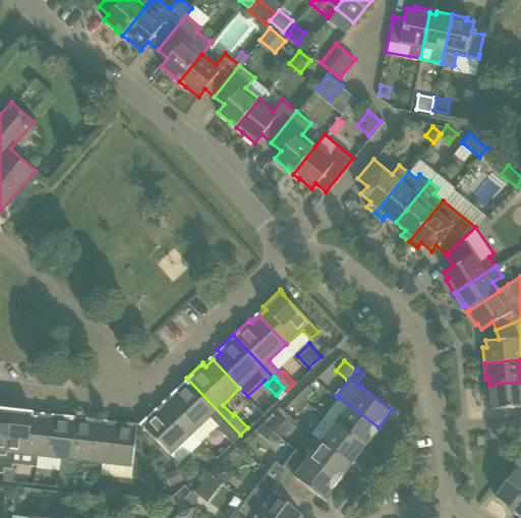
[(220,427),(233,441),(240,435),(186,378),(170,393),(174,397),(167,403),(194,432),(212,415),(222,426),(220,427)]
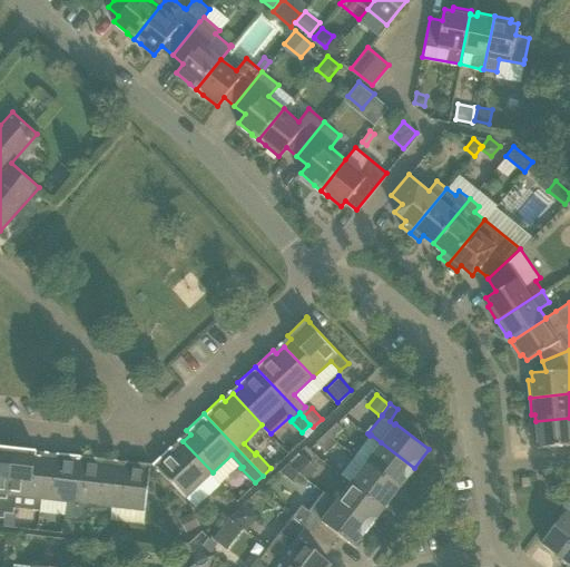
[(538,439),(538,447),(569,443),(569,418),(536,421),(532,421),(533,439),(538,439)]
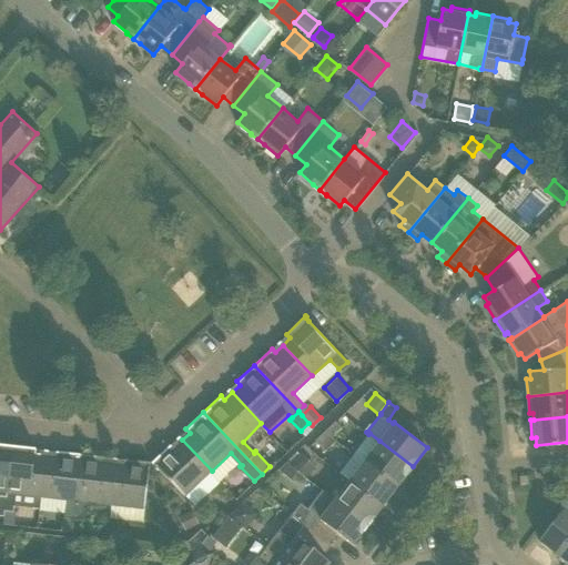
[(326,429),(333,435),(343,426),(336,420),(326,429)]
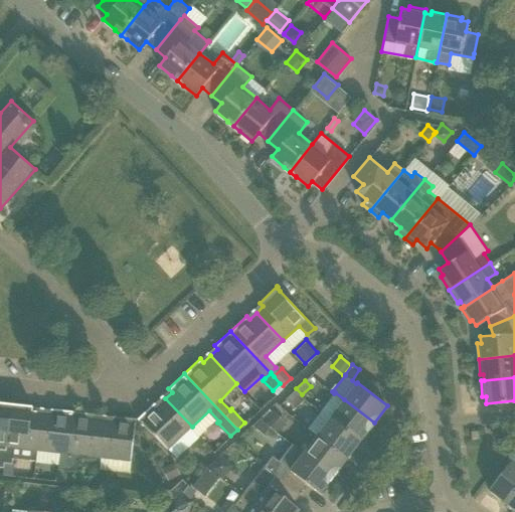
[(302,394),(296,388),(286,397),(295,406),(304,397),(302,394)]
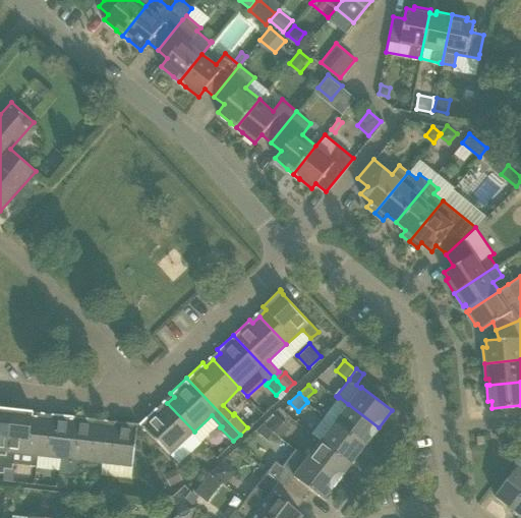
[(338,398),(325,414),(335,422),(364,445),(378,428),(379,427),(348,404),(339,397),(338,398)]
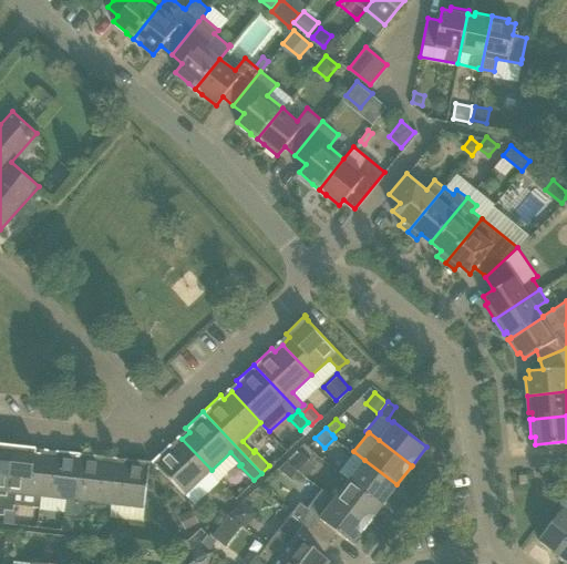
[(153,460),(185,494),(212,470),(182,439),(174,447),(171,442),(152,460),(152,461),(153,460)]
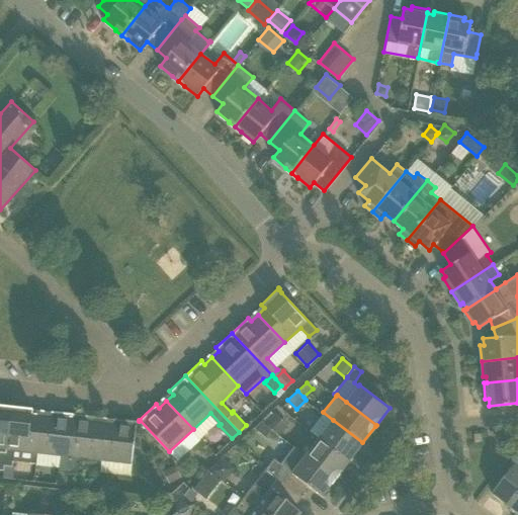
[(0,467),(3,468),(4,464),(11,405),(0,404),(0,467)]
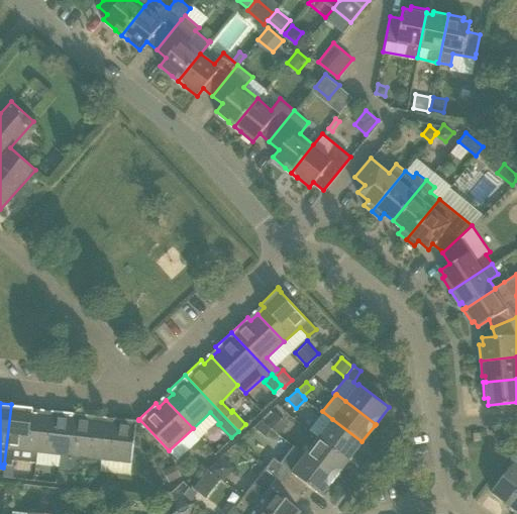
[(11,404),(4,464),(11,465),(13,447),(36,450),(41,413),(32,412),(32,407),(11,404)]
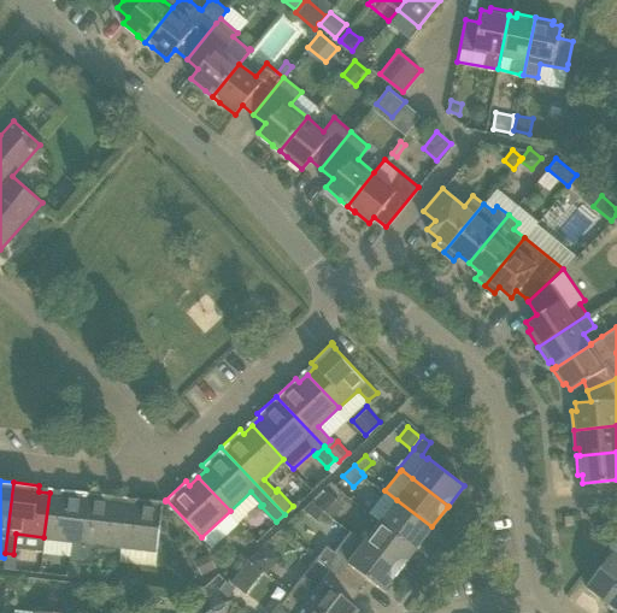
[(50,493),(43,537),(71,541),(69,560),(66,559),(65,573),(77,576),(80,560),(87,490),(62,488),(62,494),(50,493)]
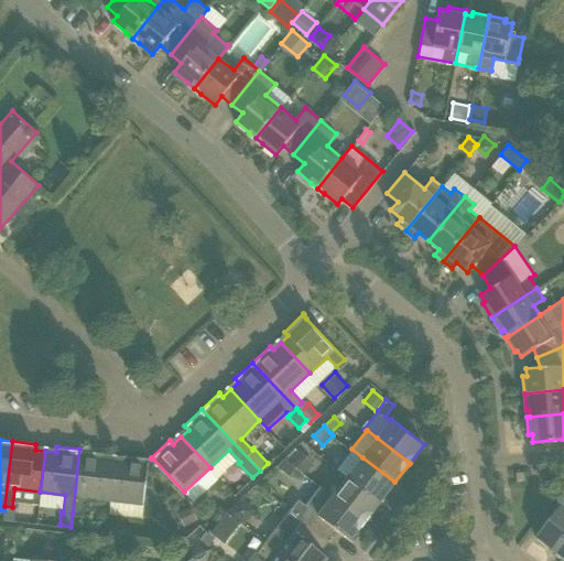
[(295,446),(285,455),(303,473),(314,462),(299,448),(297,450),(295,446)]
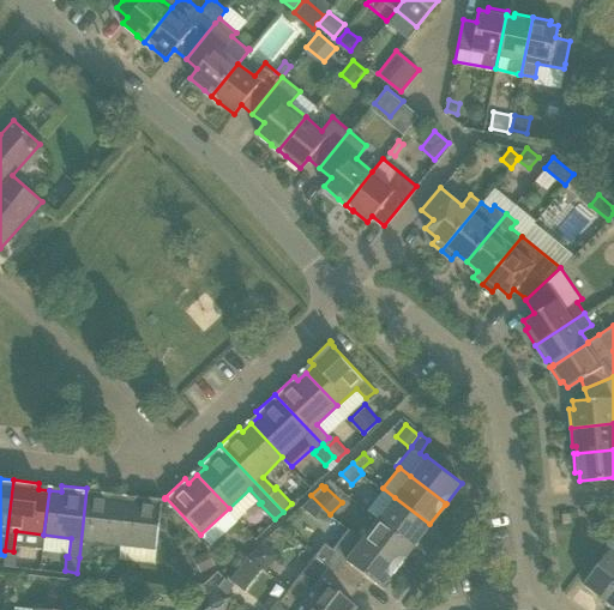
[(91,541),(118,544),(124,499),(113,497),(113,491),(86,488),(79,557),(89,559),(91,541)]
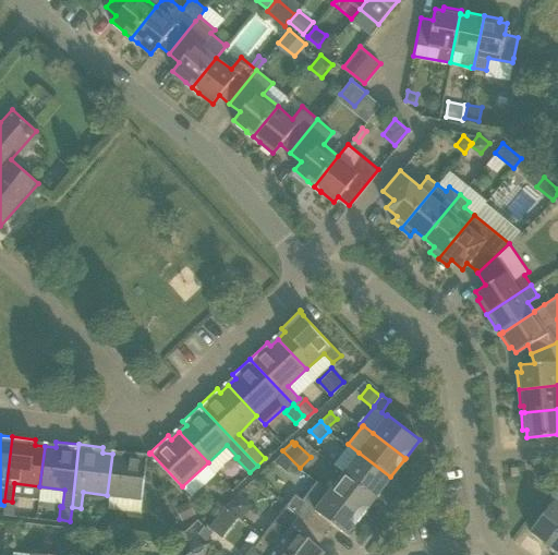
[(359,453),(348,444),(334,462),(343,470),(376,495),(390,477),(359,453)]
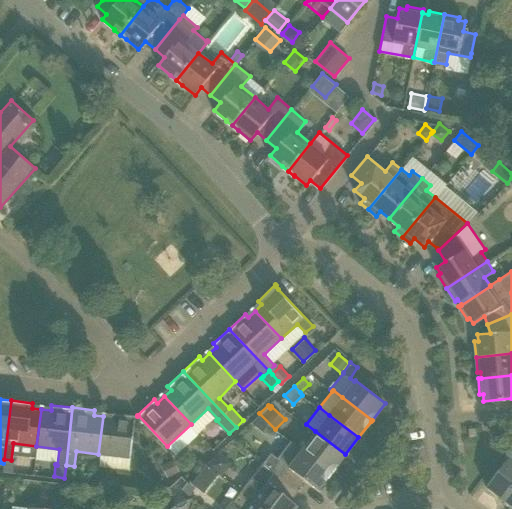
[(100,454),(131,458),(135,415),(113,412),(113,417),(103,416),(98,454),(100,454)]
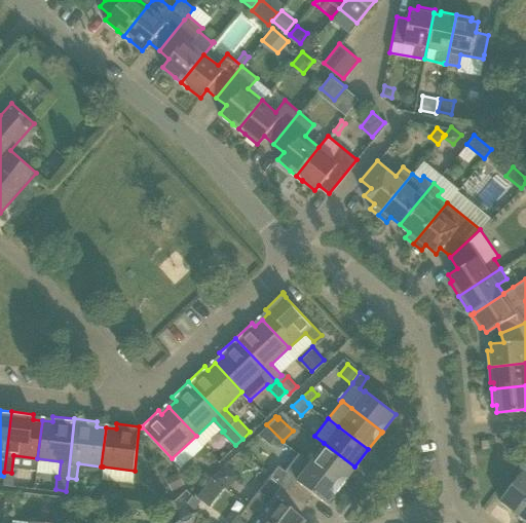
[(324,443),(309,460),(341,485),(341,484),(354,467),(324,443)]
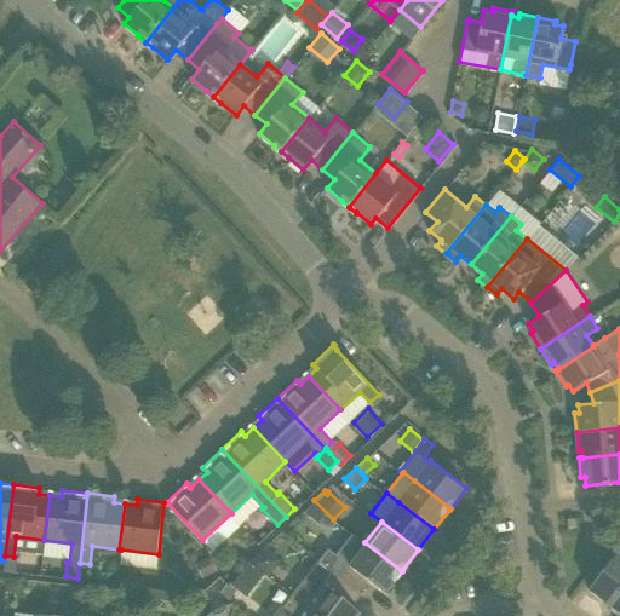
[(326,565),(327,564),(334,570),(360,589),(368,579),(385,592),(401,571),(402,571),(365,542),(352,533),(336,553),(328,547),(319,559),(326,565)]
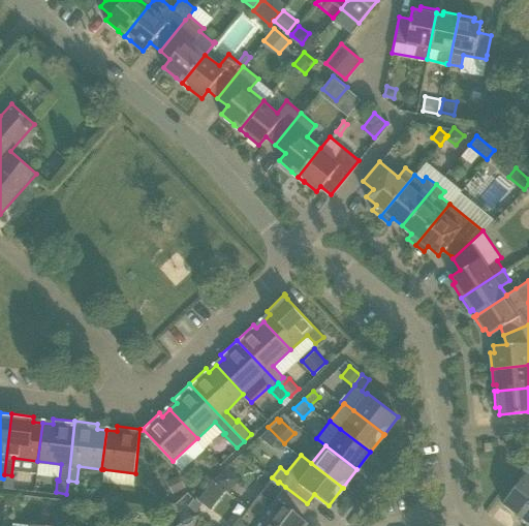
[(528,504),(528,473),(526,471),(502,502),(521,516),(528,504)]
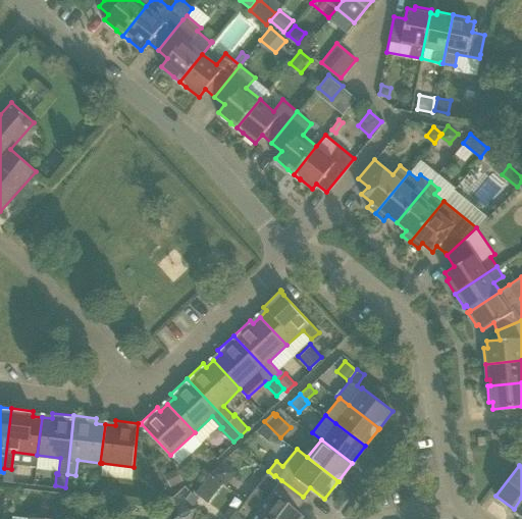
[(170,485),(183,479),(176,467),(164,473),(170,485)]
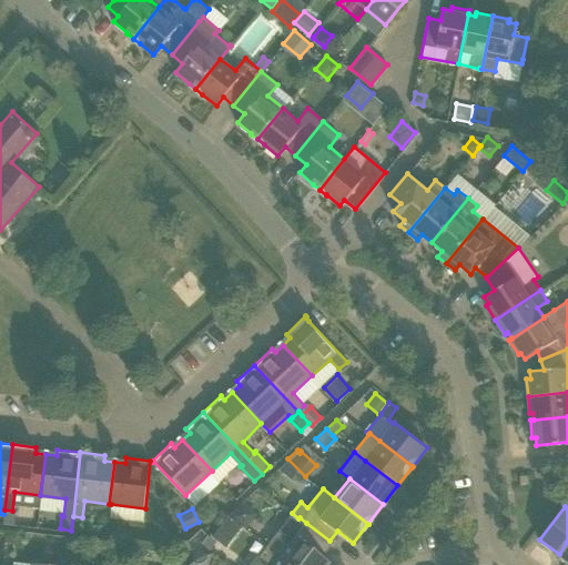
[(3,522),(14,524),(14,523),(16,511),(12,511),(4,510),(3,514),(3,522)]
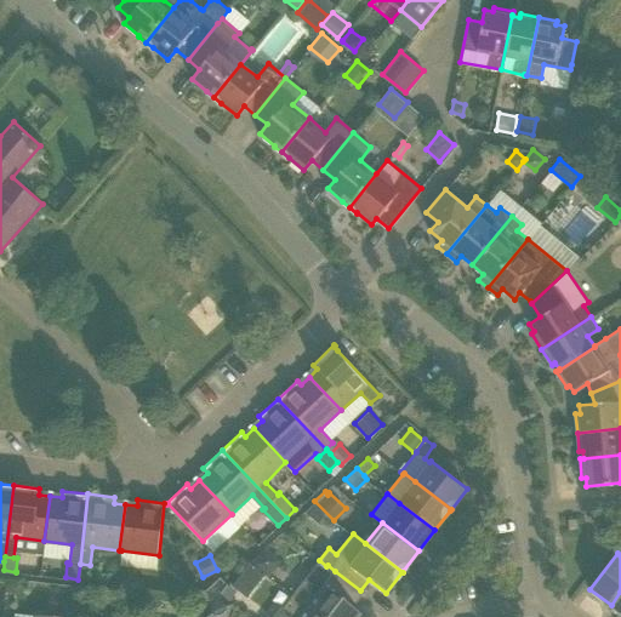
[(360,590),(335,571),(328,565),(326,566),(319,560),(292,593),(323,616),(355,616),(362,611),(353,605),(353,600),(359,592),(363,594),(363,593),(360,590)]
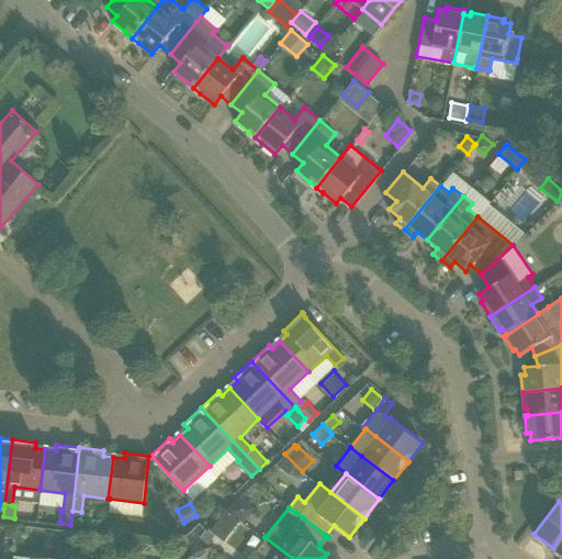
[(235,526),(240,520),(228,510),(223,517),(235,526)]
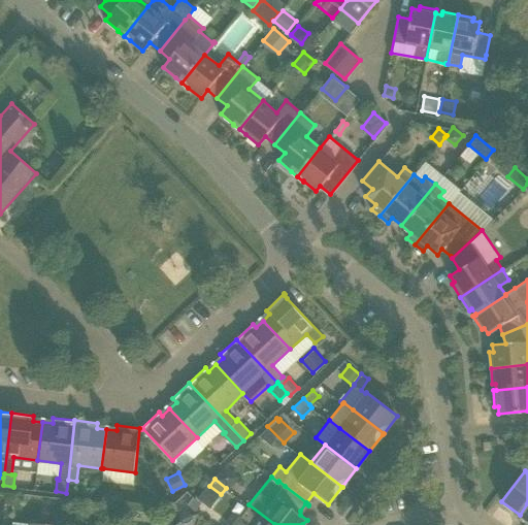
[(185,502),(193,495),(187,489),(174,500),(177,510),(185,502)]
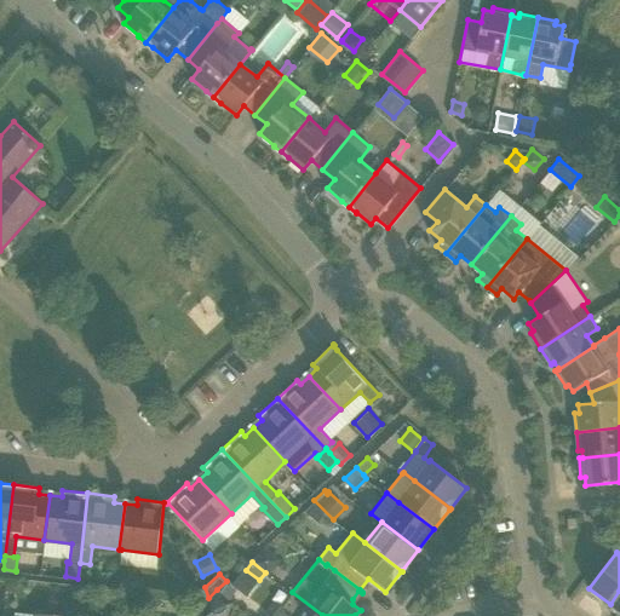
[(208,598),(205,587),(187,586),(185,596),(208,598)]
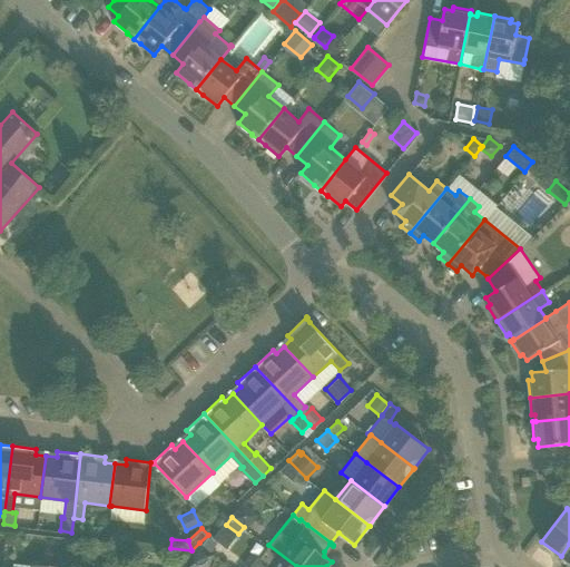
[(199,543),(192,550),(189,566),(193,566),(204,566),(209,565),(214,554),(213,553),(206,548),(199,543)]
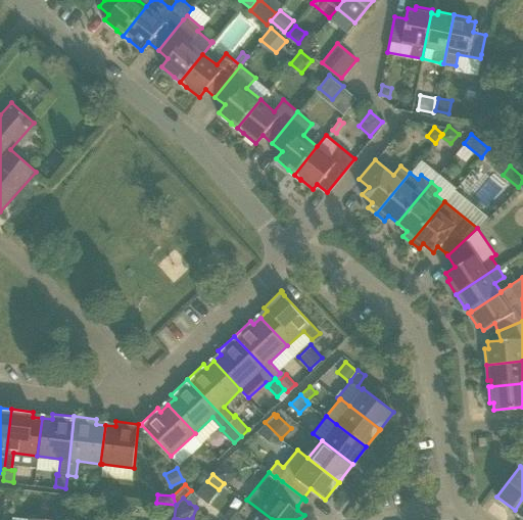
[(119,509),(128,517),(136,508),(127,500),(119,509)]
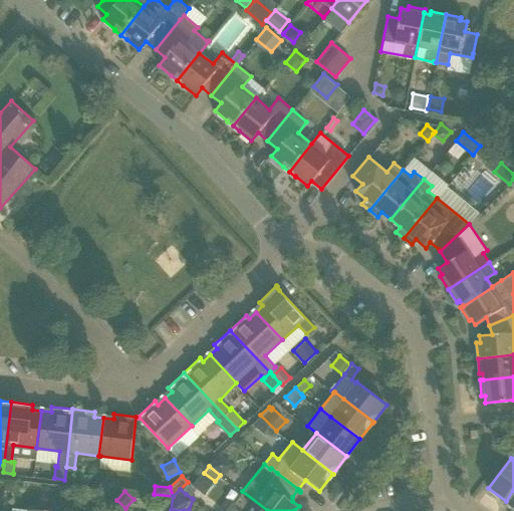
[(267,510),(242,491),(226,510),(267,510)]
